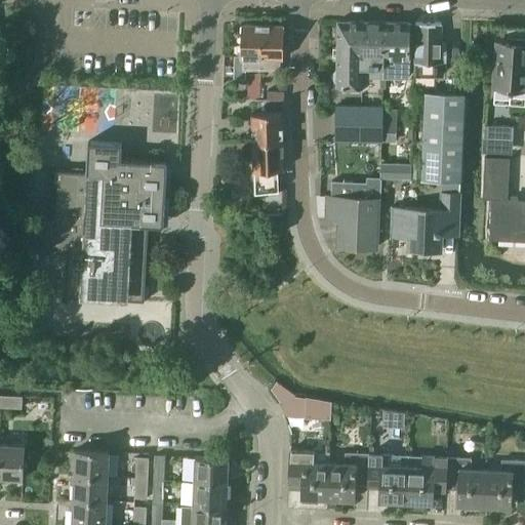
[(337,19),(336,85),(362,85),(362,75),(363,21),(360,21),(353,21),(337,19)]
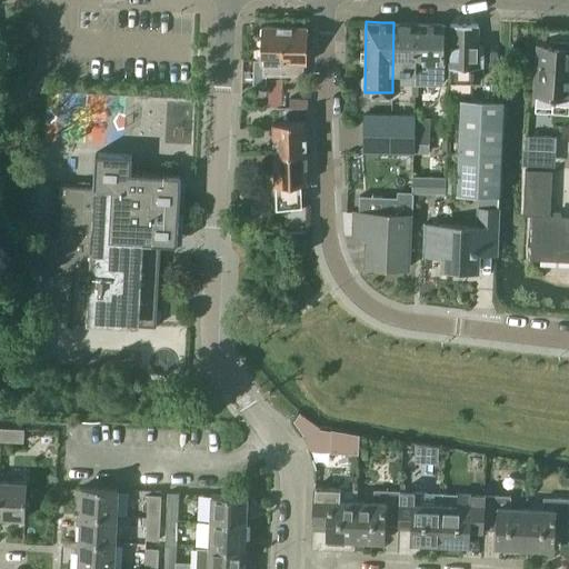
[(417,22),(393,22),(392,81),(416,81),(417,22)]
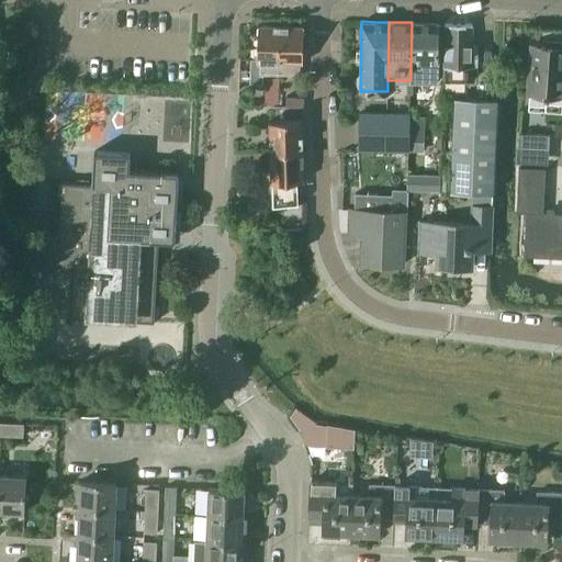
[(412,22),(411,80),(437,81),(438,23),(427,23),(422,23),(412,22)]
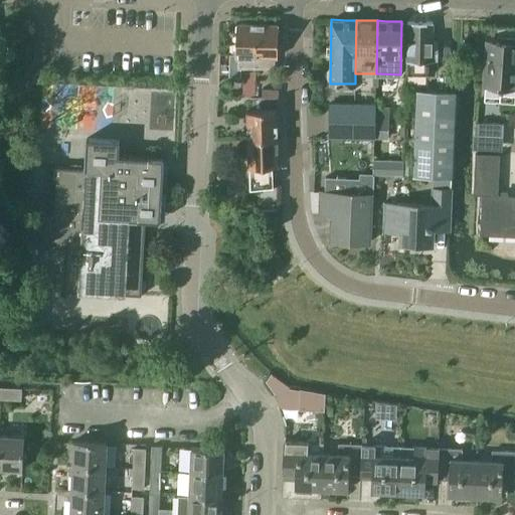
[(406,21),(406,74),(426,75),(427,62),(432,62),(432,60),(437,60),(437,47),(432,47),(432,22),(406,21)]
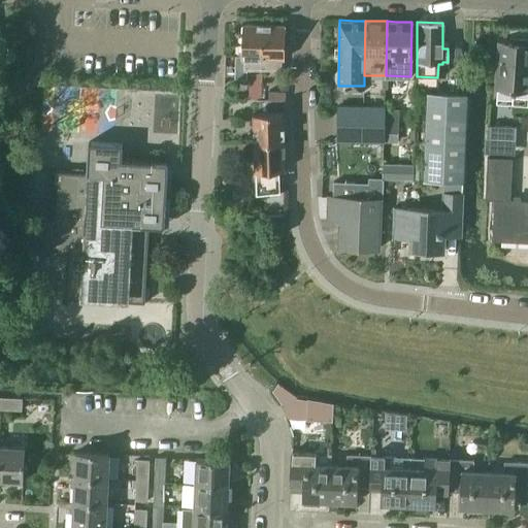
[(225,56),(225,74),(245,74),(245,69),(262,69),(263,25),(241,24),(240,43),(239,44),(238,52),(240,54),(240,56),(225,56)]
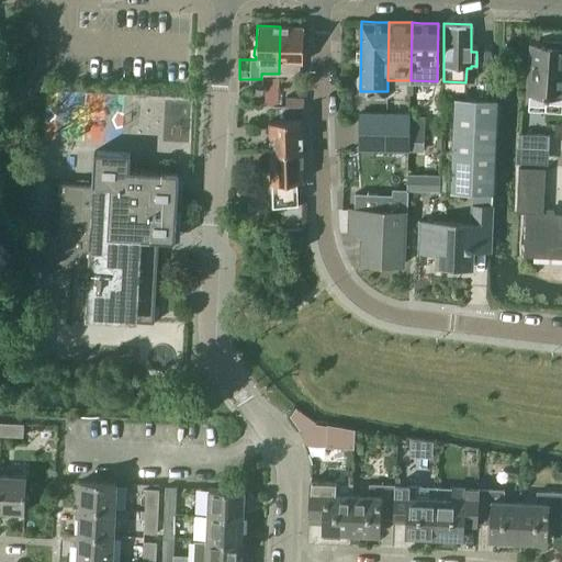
[(280,26),(279,74),(298,74),(298,62),(302,62),(302,58),(304,58),(305,49),(303,47),(303,27),(280,26)]
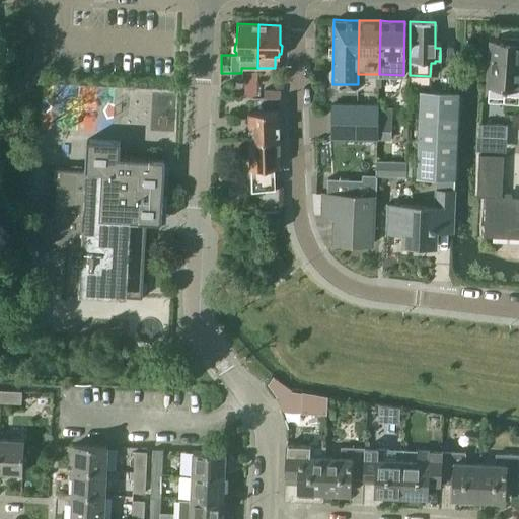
[(518,39),(504,38),(504,43),(491,42),(488,86),(518,88),(518,39)]
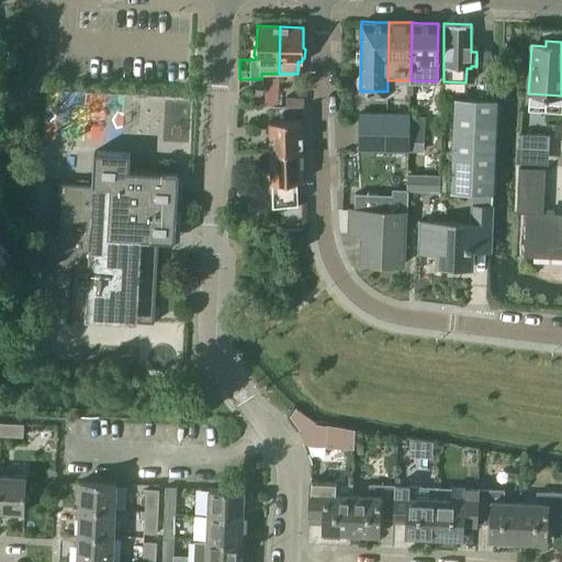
[(266,78),(265,104),(277,104),(278,79),(266,78)]
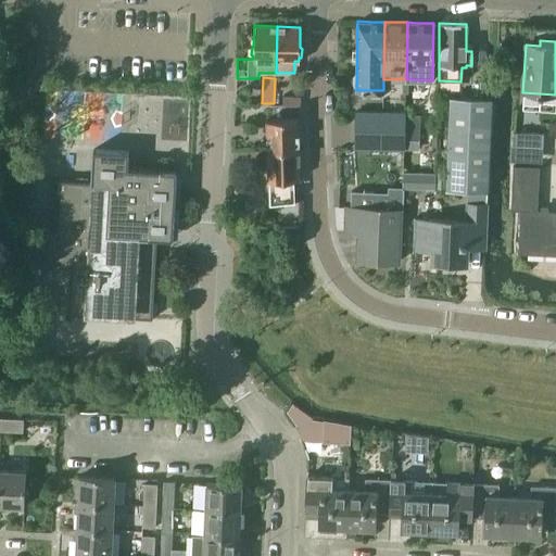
[(281,96),(280,104),(299,105),(299,96),(281,96)]
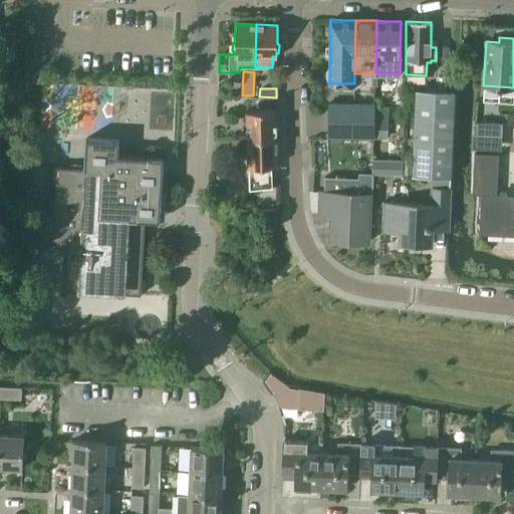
[(413,176),(433,176),(432,188),(432,202),(432,204),(384,202),(383,230),(400,231),(399,243),(431,244),(432,216),(448,216),(450,202),(451,177),(454,91),(417,90),(416,95),(413,176)]
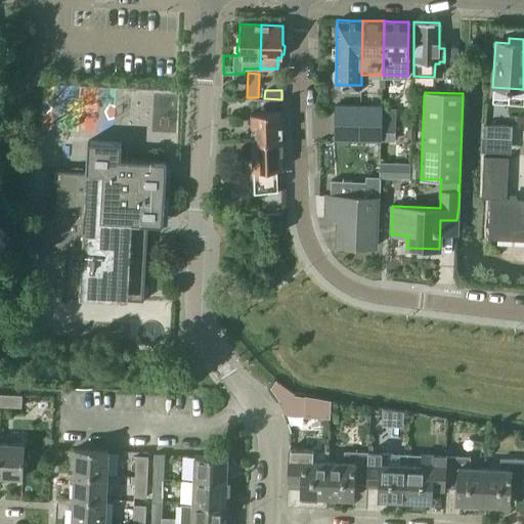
[(381,132),(381,107),(381,105),(336,104),(335,139),(380,140),(381,132)]
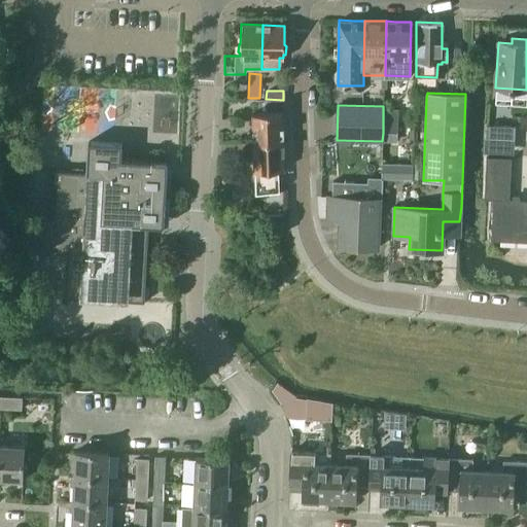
[(383,108),(383,133),(396,133),(397,133),(397,109),(383,108)]
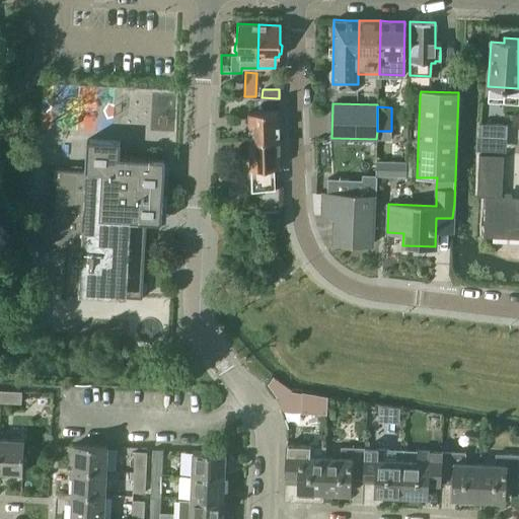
[(278,109),(249,110),(249,140),(279,139),(279,133),(280,132),(280,125),(278,123),(278,109)]
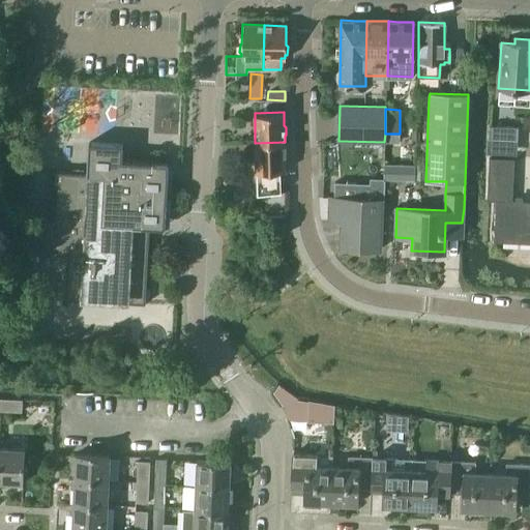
[(489,125),(489,138),(518,140),(518,127),(489,125)]
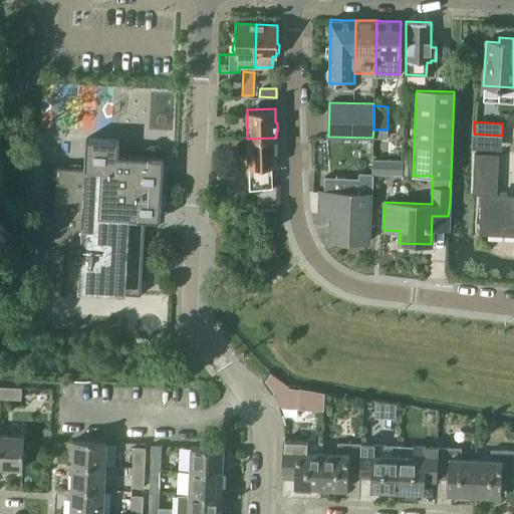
[(65,244),(62,291),(141,295),(145,205),(160,206),(161,202),(163,158),(118,156),(118,140),(86,138),(84,168),(80,168),(81,164),(70,164),(70,167),(54,166),(52,212),(38,211),(36,244),(52,244),(53,243),(65,244)]
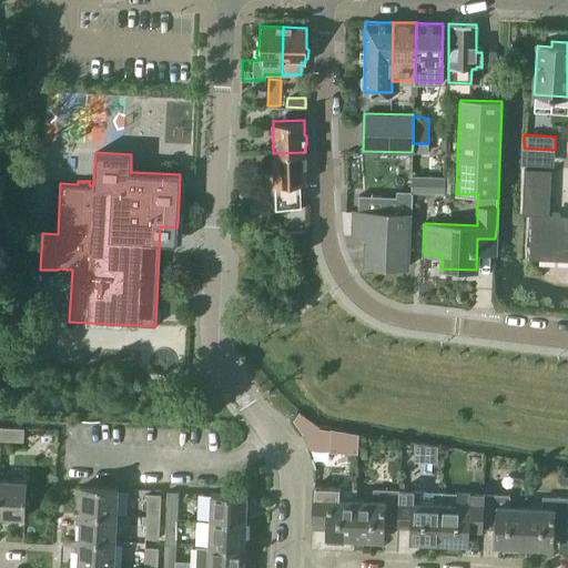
[(305,152),(273,153),(274,184),(275,208),(302,206),(301,182),(306,182),(305,168),(307,165),(307,158),(305,156),(305,152)]
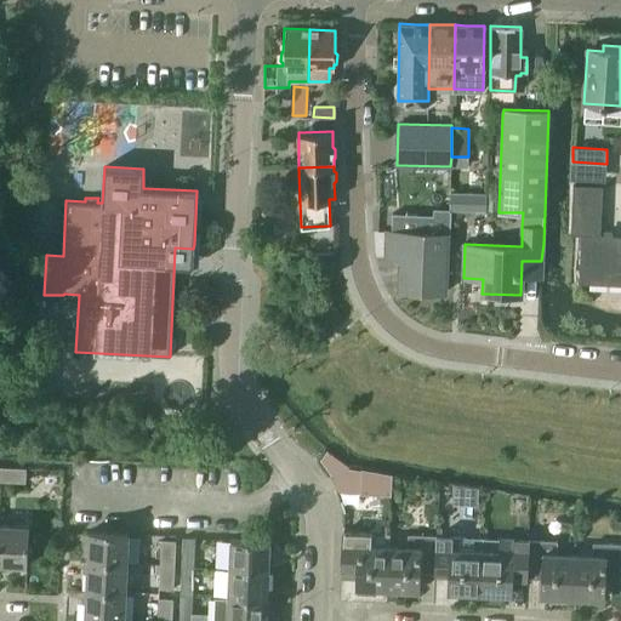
[(484,210),(484,194),(450,194),(450,209),(484,210)]
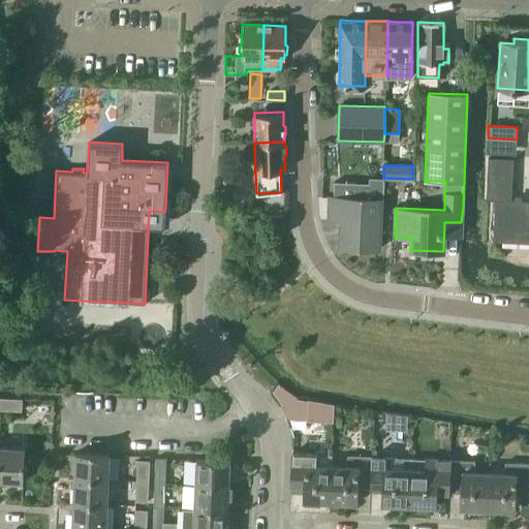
[(488,169),(486,195),(490,196),(494,196),(494,203),(492,241),(497,241),(528,242),(528,200),(519,200),(515,200),(510,200),(512,172),(488,169)]
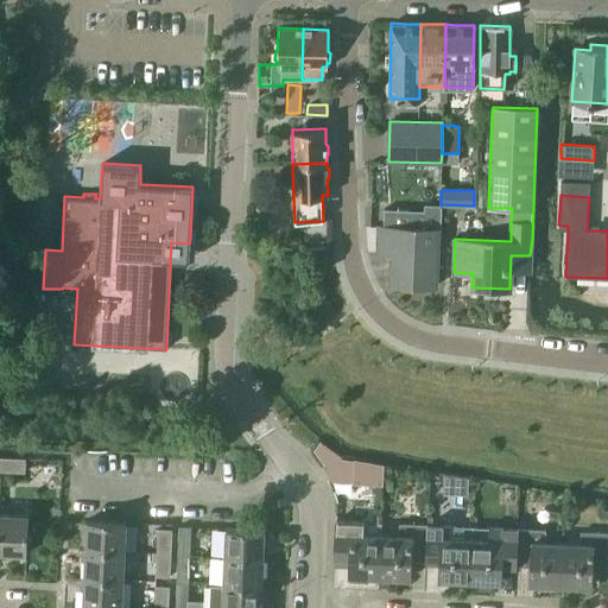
[(384,209),(382,226),(438,228),(439,204),(424,204),(424,210),(384,209)]
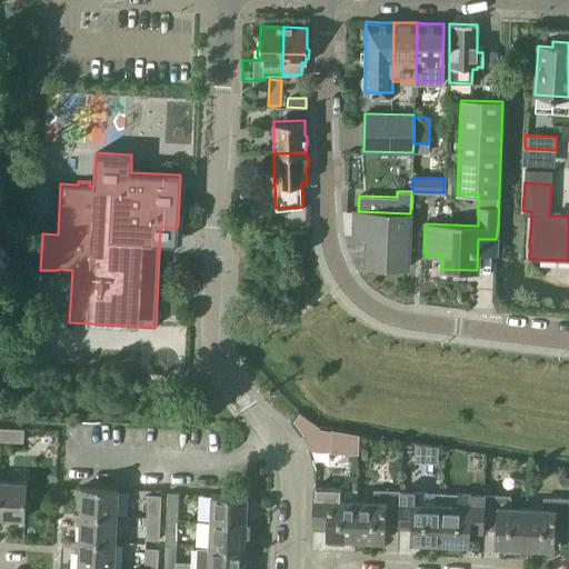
[(366,238),(365,266),(408,268),(409,223),(410,215),(353,212),(352,237),(366,238)]
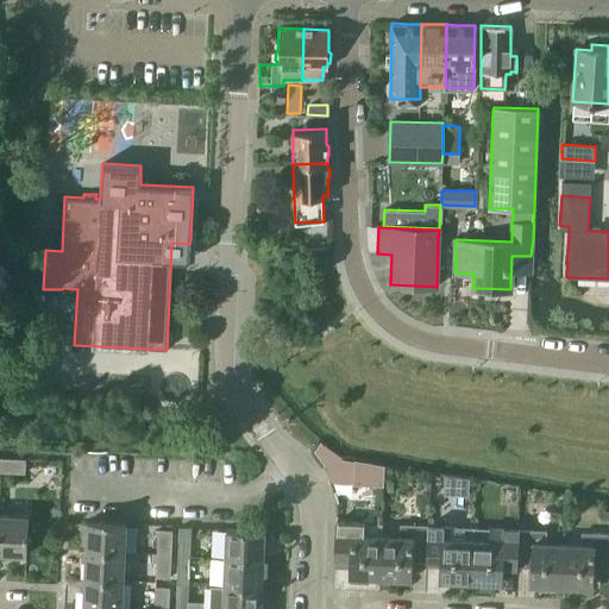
[(2,458),(1,472),(25,475),(26,460),(2,458)]
